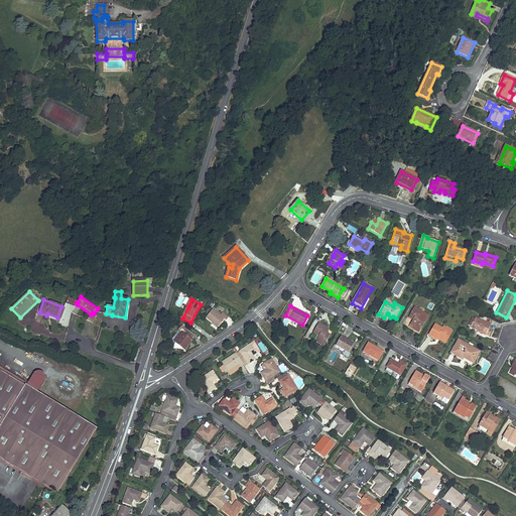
[(66,307),(61,306),(57,317),(61,318),(66,307)]
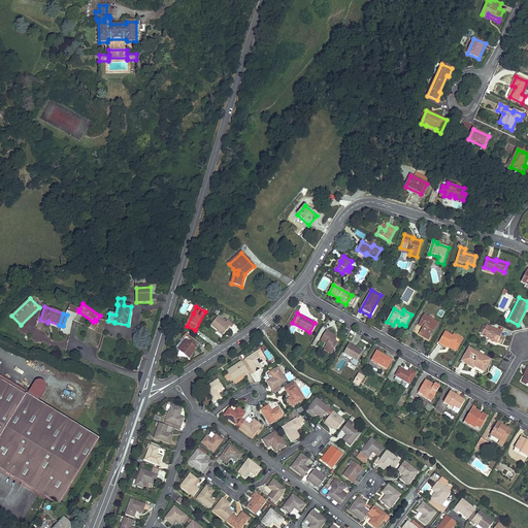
[(419,335),(423,338),(428,340),(438,323),(424,315),(418,325),(423,328),(419,335)]
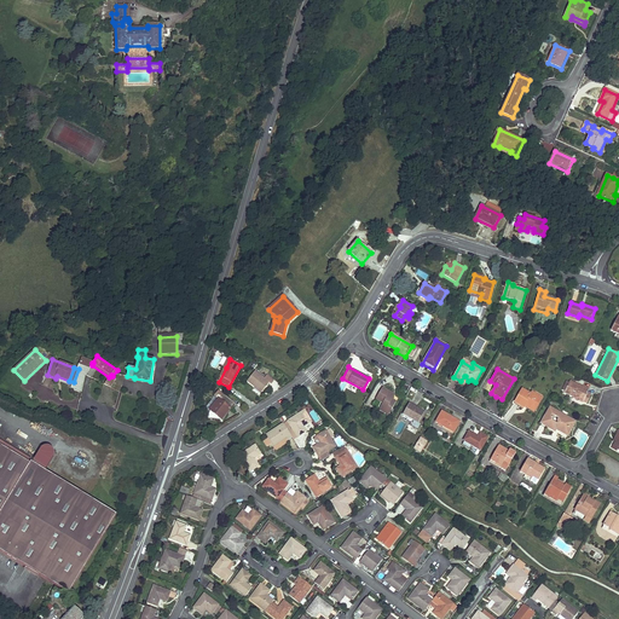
[(265,380),(255,371),(248,381),(262,393),(270,383),(271,385),(275,381),(268,376),(265,380)]
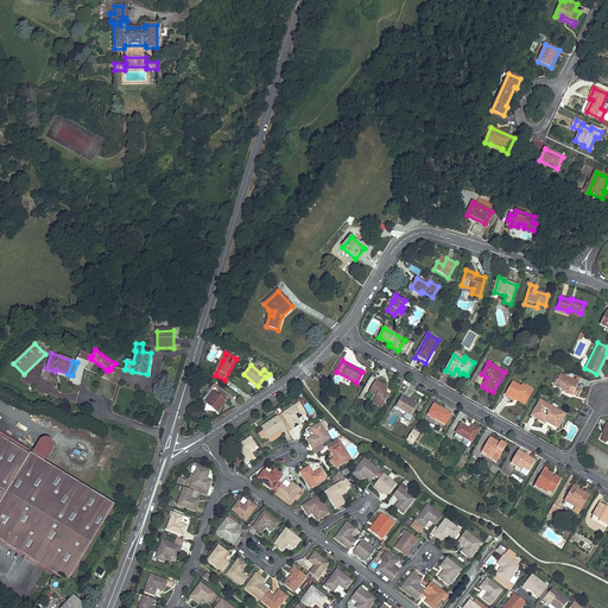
[(572,394),(576,397),(581,388),(576,386),(577,382),(559,375),(555,386),(563,391),(564,390),(572,393),(572,394)]
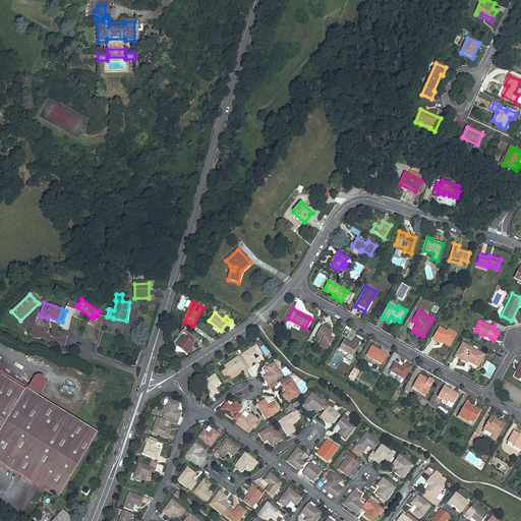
[(327,350),(333,339),(330,337),(328,336),(331,331),(322,327),(316,337),(322,340),(319,346),(327,350)]
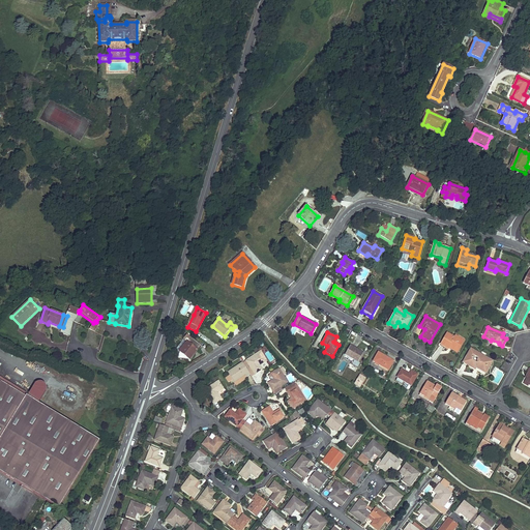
[(189,359),(198,350),(199,350),(202,346),(187,334),(183,340),(186,343),(180,351),(189,359)]
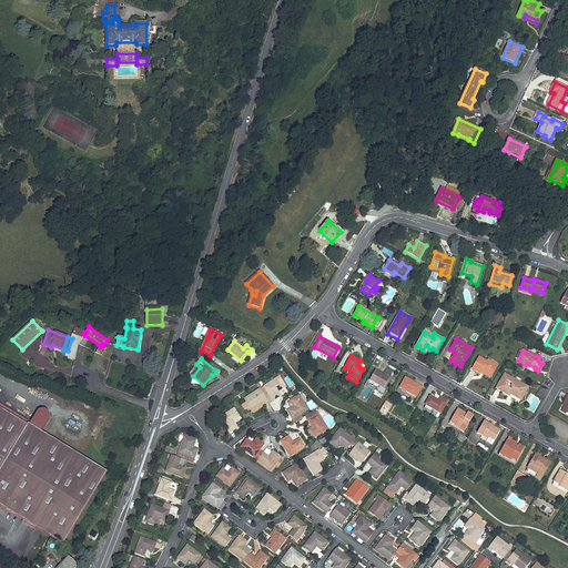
[(492,376),(497,366),(488,361),(487,362),(479,358),(473,369),(480,374),(483,371),(492,376)]
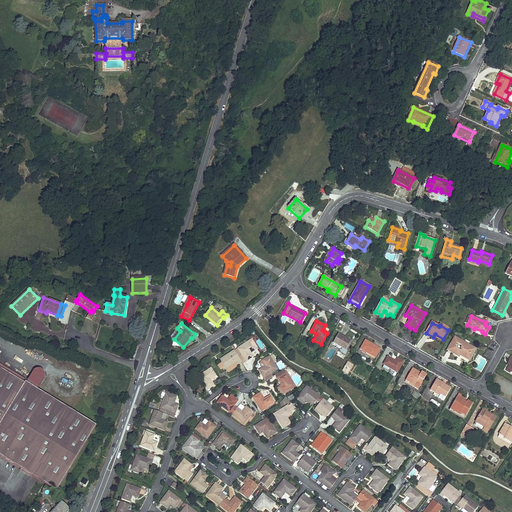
[(346,351),(351,341),(338,334),(333,343),(346,351)]
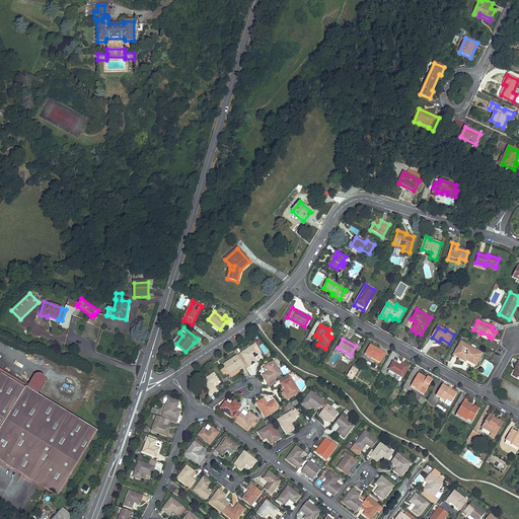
[(466,360),(470,363),(475,365),(482,354),(461,343),(453,355),(465,362),(466,360)]
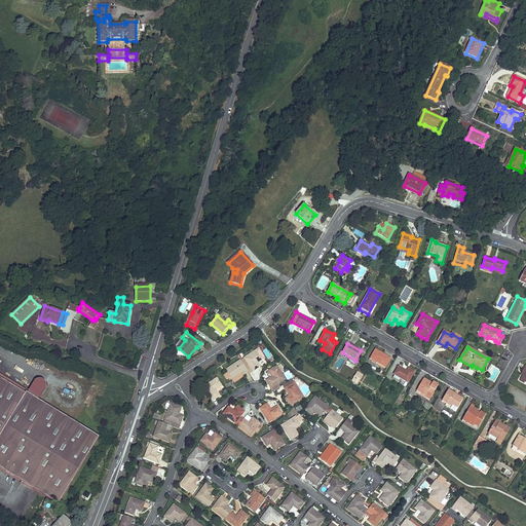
[(258,363),(261,361),(265,359),(259,348),(245,358),(253,371),(260,367),(258,363)]
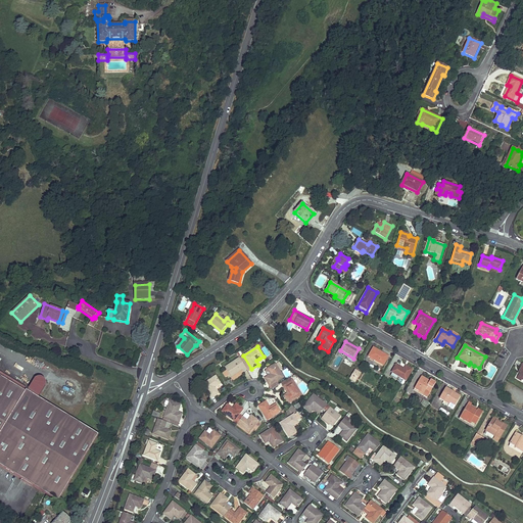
[(382,366),(387,357),(373,348),(368,358),(382,366)]
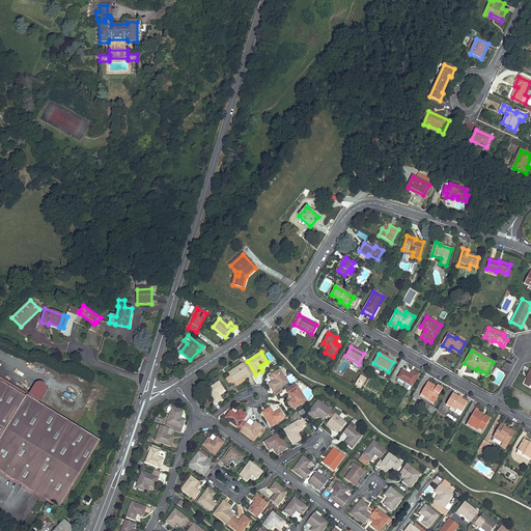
[(344,358),(358,365),(359,364),(345,356),(344,358)]
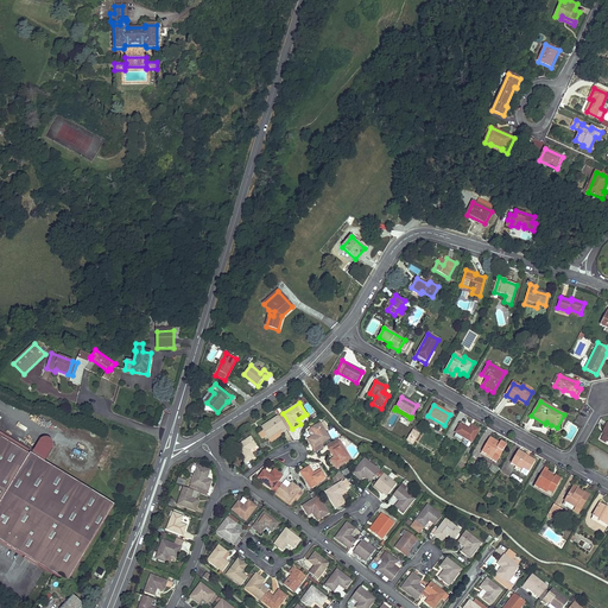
[(292,429),(283,413),(279,417),(287,430),(289,431),(292,429)]
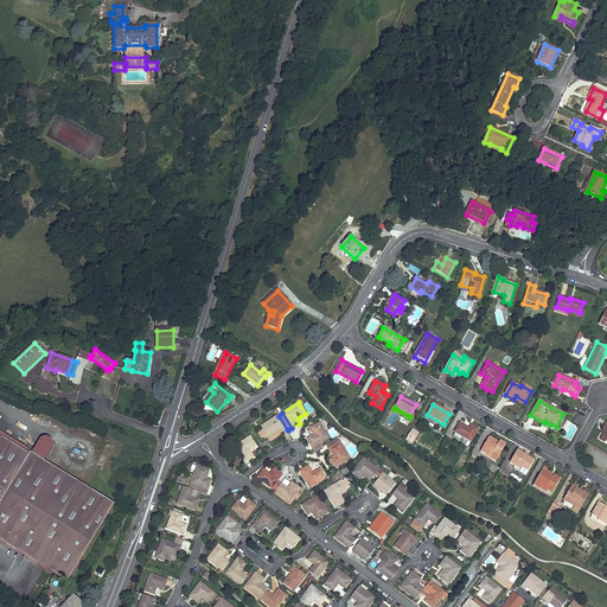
[(281,429),(281,430),(282,432),(287,429),(279,416),(261,427),(268,438),(281,429)]
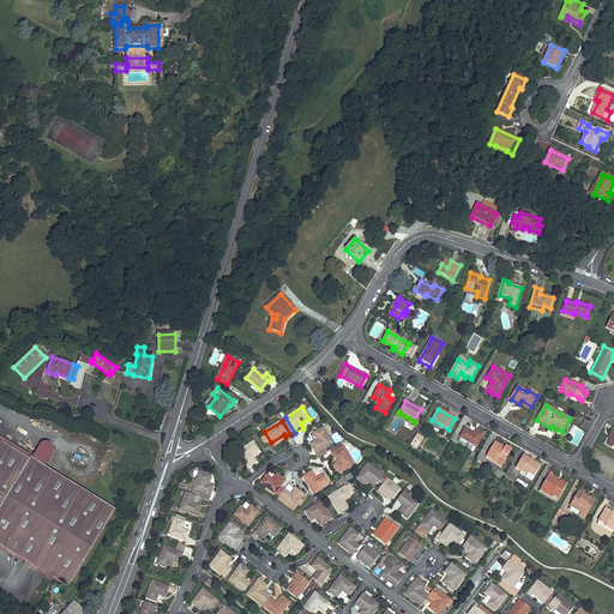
[(318,452),(325,447),(332,443),(323,428),(314,433),(318,439),(311,444),(317,452),(318,452)]
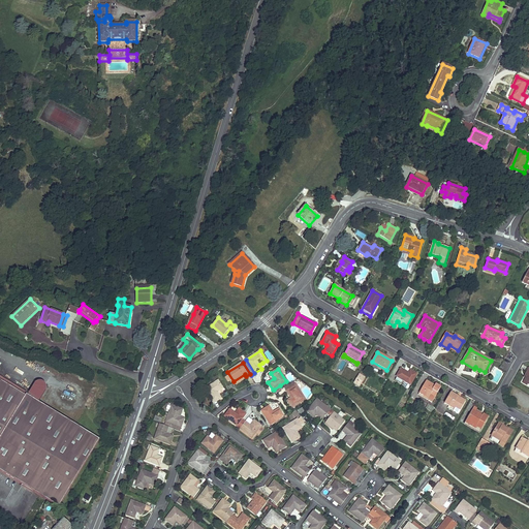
[(409,374),(401,370),(397,377),(411,385),(417,374),(411,371),(409,374)]
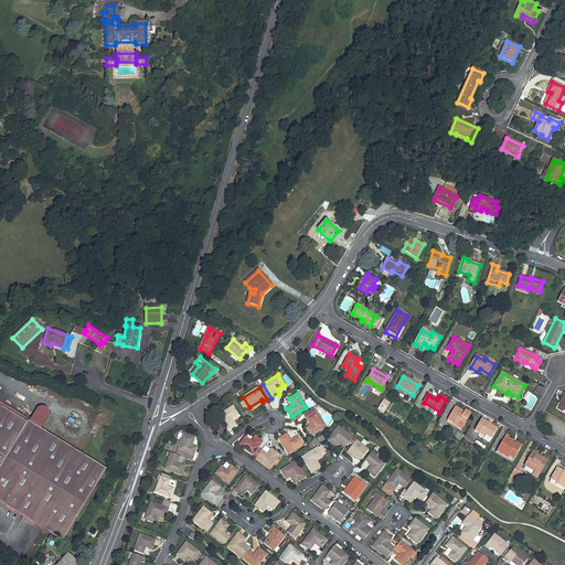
[(249,407),(252,412),(264,404),(263,402),(262,401),(262,400),(249,407)]
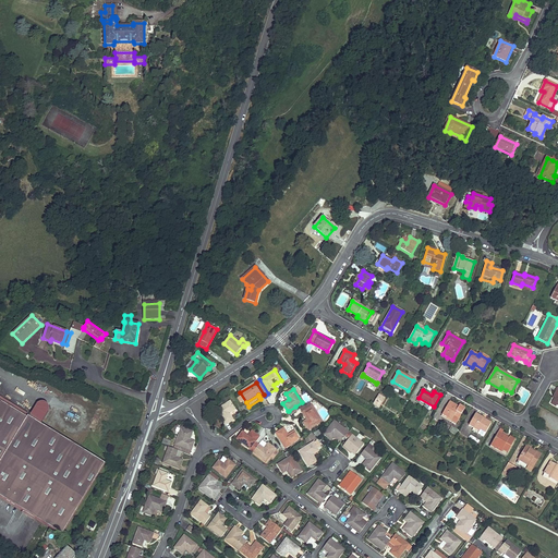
[(381,397),(378,395),(373,404),(378,408),(381,401),(379,400),(381,397)]
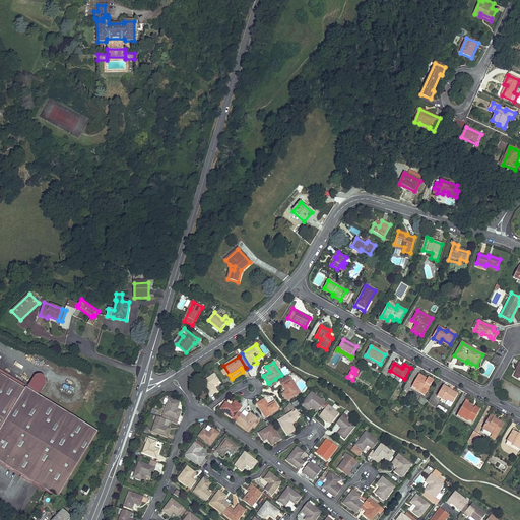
[(27,386),(0,369),(0,373),(25,389),(25,388),(27,386)]
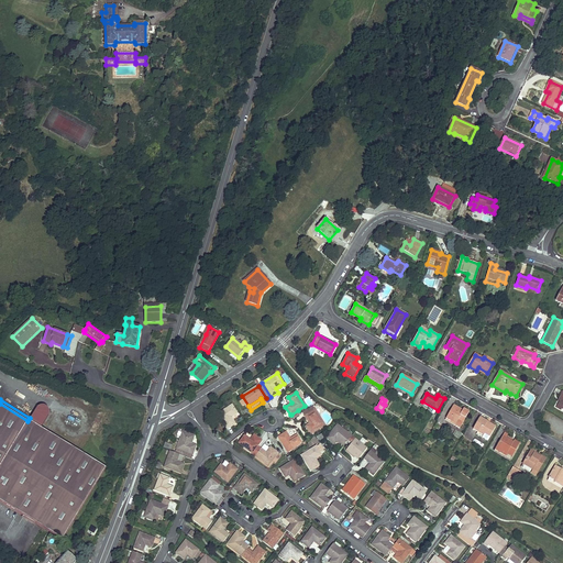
[(28,421),(0,404),(0,500),(12,508),(57,536),(63,539),(81,508),(95,487),(106,467),(69,444),(41,428),(45,421),(33,415),(29,421),(28,420),(28,421)]
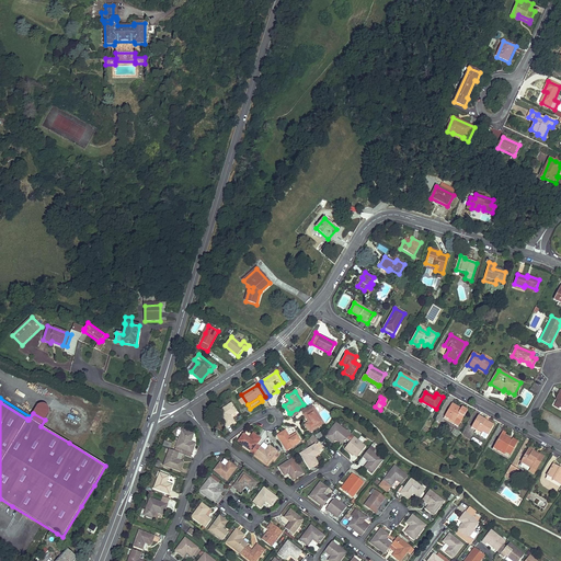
[(458,427),(468,411),(462,408),(461,409),(453,403),(445,418),(449,420),(449,419),(455,421),(453,424),(458,427)]
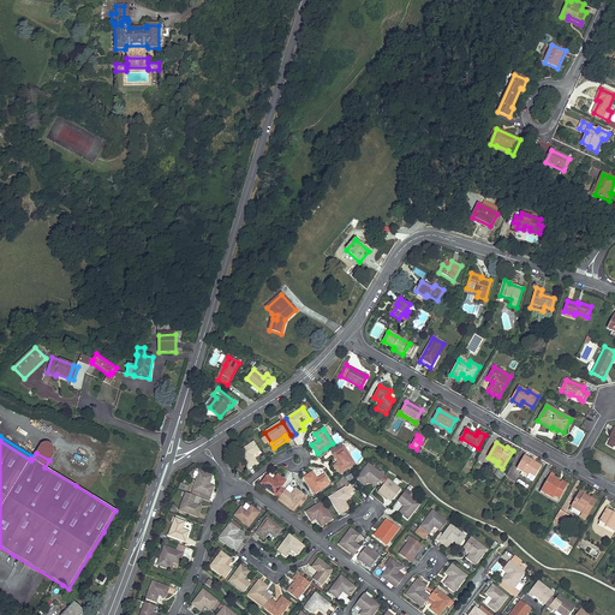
[(252,455),(256,453),(258,452),(254,443),(238,453),(248,469),(257,463),(252,455)]
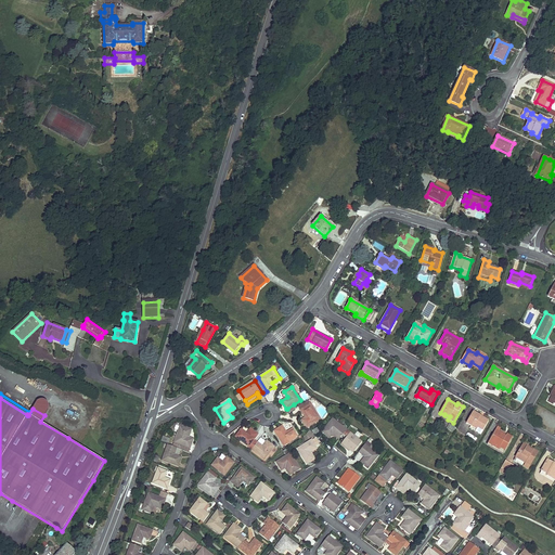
[(41,401),(40,401),(39,402),(38,402),(37,403),(37,404),(36,405),(36,407),(36,408),(37,409),(37,410),(38,410),(38,411),(39,412),(40,412),(41,412),(42,412),(43,412),(44,412),(46,411),(46,410),(47,410),(47,409),(48,408),(48,407),(48,405),(47,404),(47,403),(46,402),(44,402),(43,401),(42,401),(41,401)]
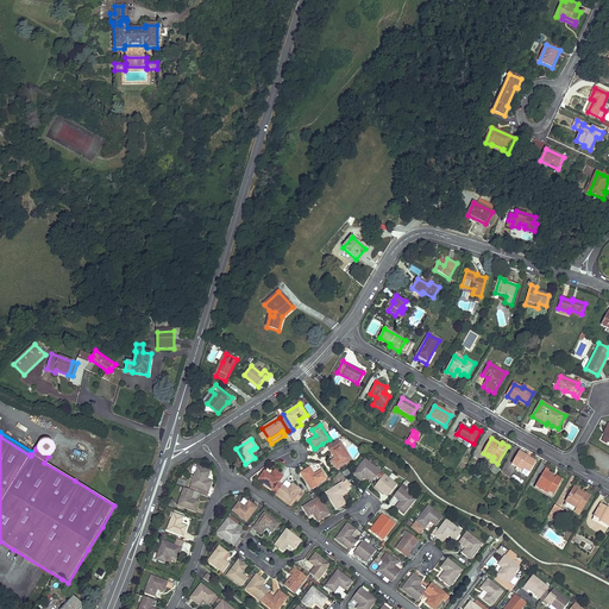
[(340,444),(339,440),(327,446),(334,458),(331,460),(336,470),(352,460),(341,444),(340,444)]
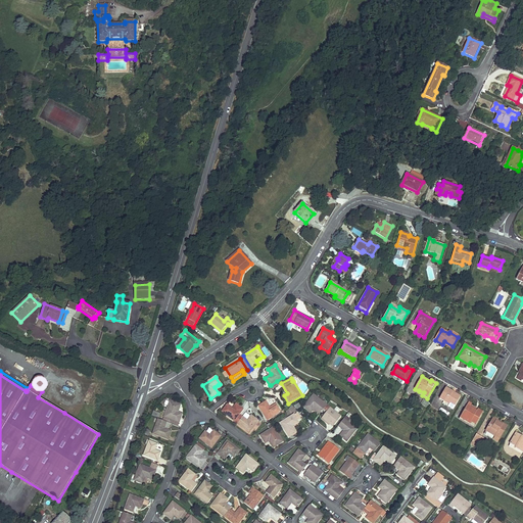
[(460,397),(456,394),(455,396),(450,394),(452,392),(445,388),(439,399),(449,405),(450,403),(455,407),(460,397)]
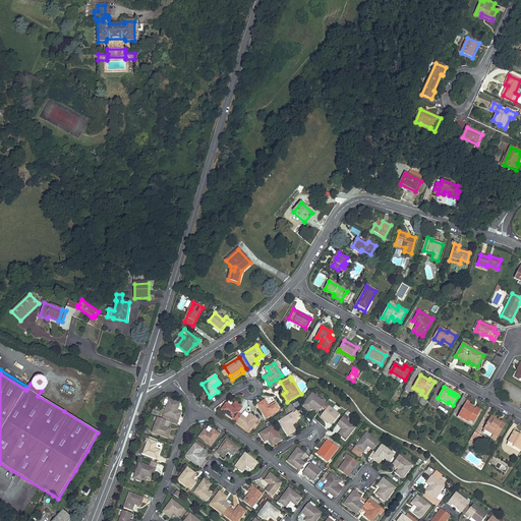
[(309,411),(312,407),(319,412),(322,408),(326,404),(312,393),(302,405),(309,411)]
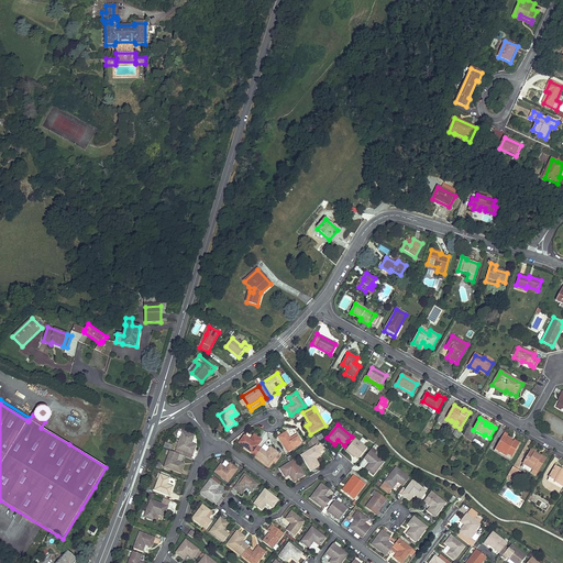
[(196,445),(191,443),(195,435),(183,432),(177,449),(192,454),(196,445)]
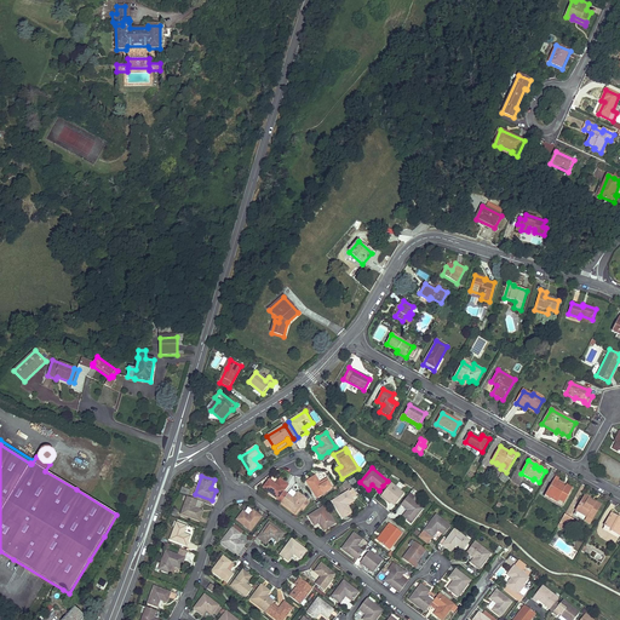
[(326,480),(320,483),(316,476),(306,482),(316,498),(332,488),(326,480)]
